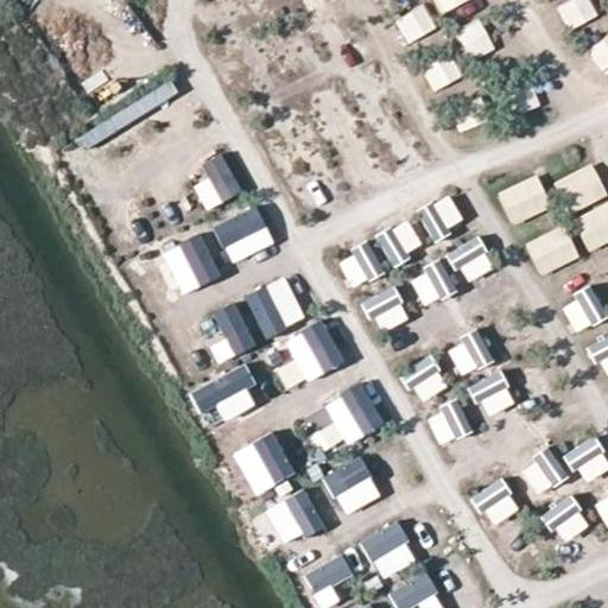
[(607,233),(586,245),(596,268),(607,263),(607,233)]
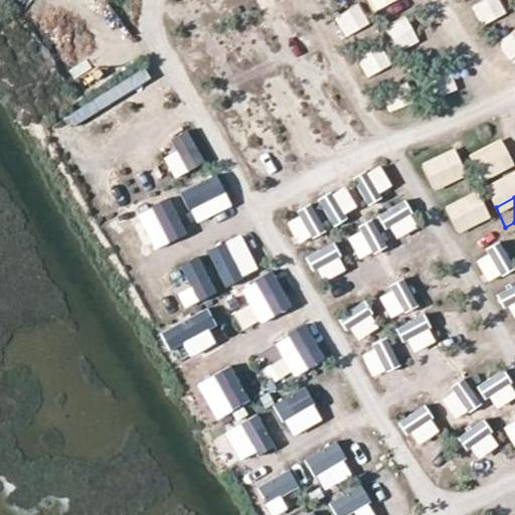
[(177,364),(219,342),(203,310),(160,332),(177,364)]
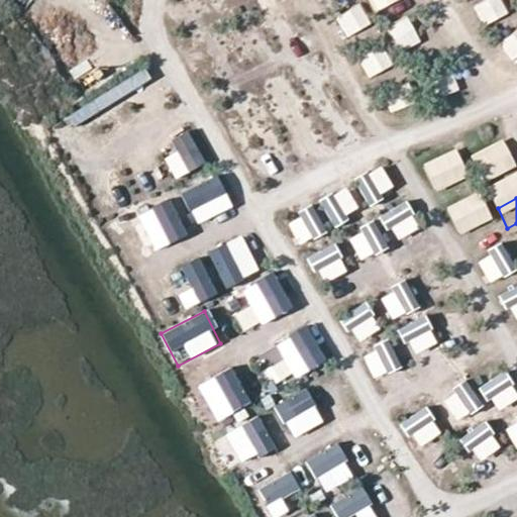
[(411,365),(434,356),(424,330),(401,338),(411,365)]
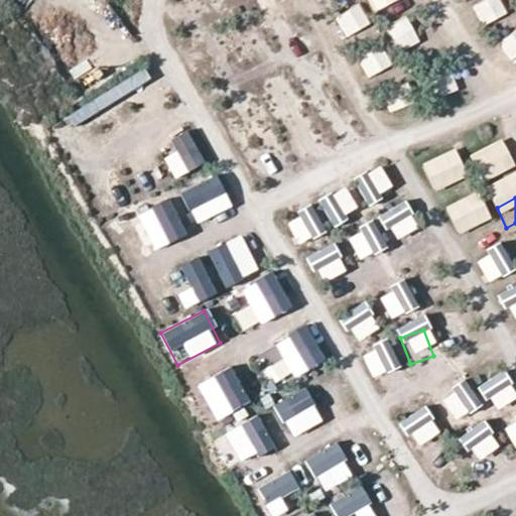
[(197,384),(210,409),(224,402),(229,412),(248,401),(230,367),(197,384)]
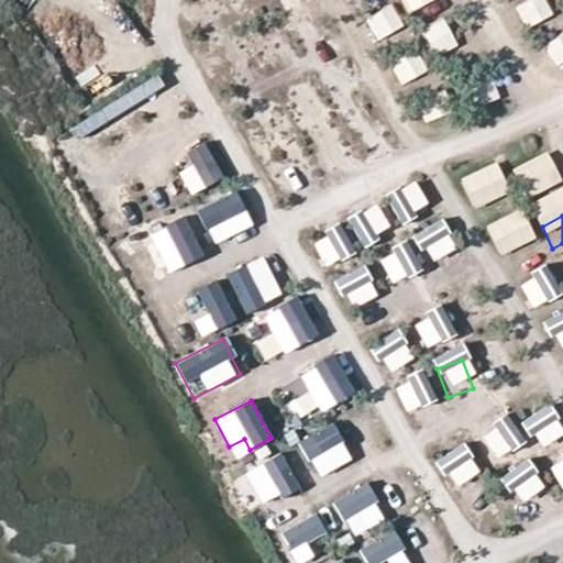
[(300,440),(317,476),(351,461),(334,424),(300,440)]
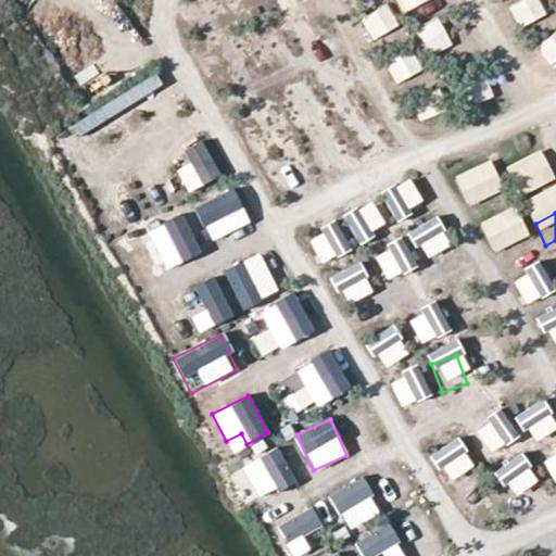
[(468,462),(455,431),(431,441),(444,471),(468,462)]
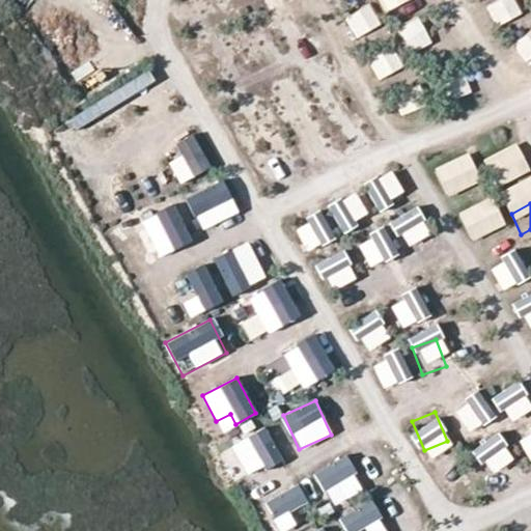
[(267,430),(231,448),(247,477),(281,459),(267,430)]
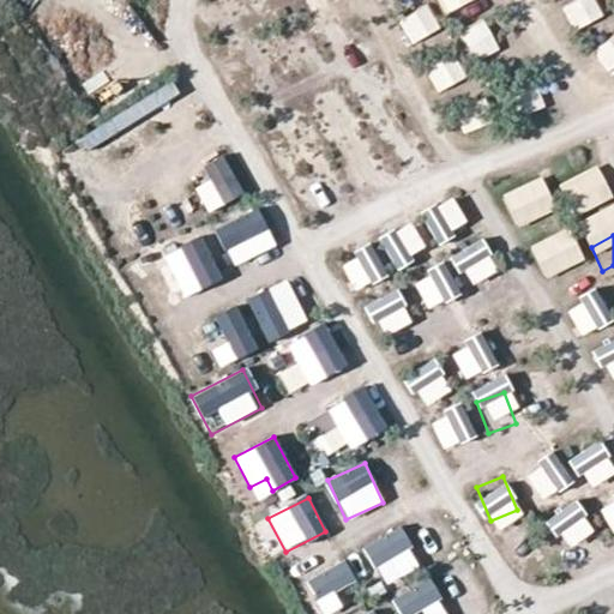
[(383,585),(420,566),(399,527),(362,546),(383,585)]
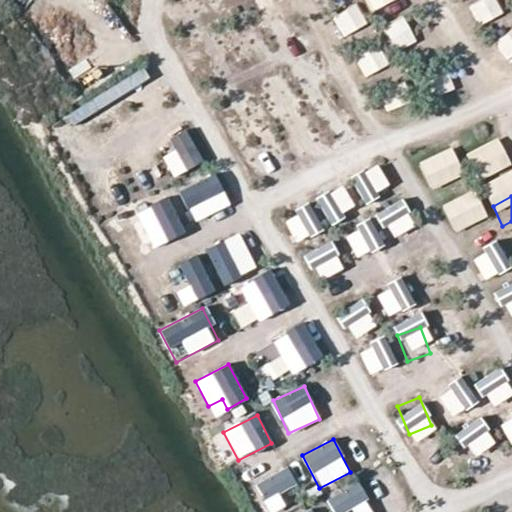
[(274,511),(285,508),(280,492),(296,486),(289,468),(255,480),(266,511),(274,511)]
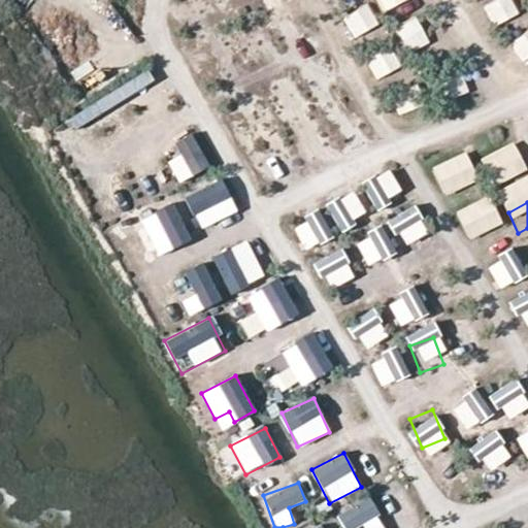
[(335,516),(342,527),(354,527),(361,524),(363,527),(385,527),(364,496),(335,516)]
